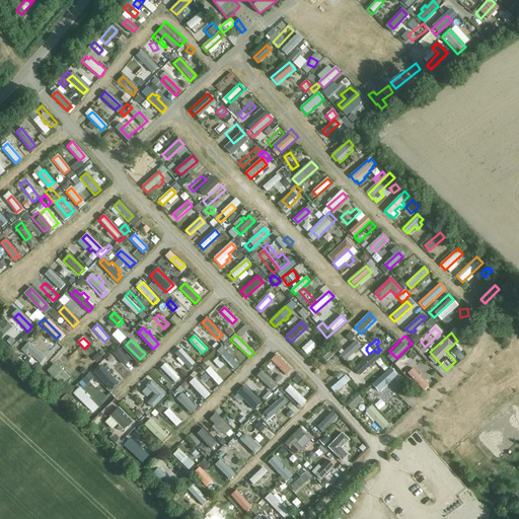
[(349,359),(362,346),(357,341),(344,354),(349,359)]
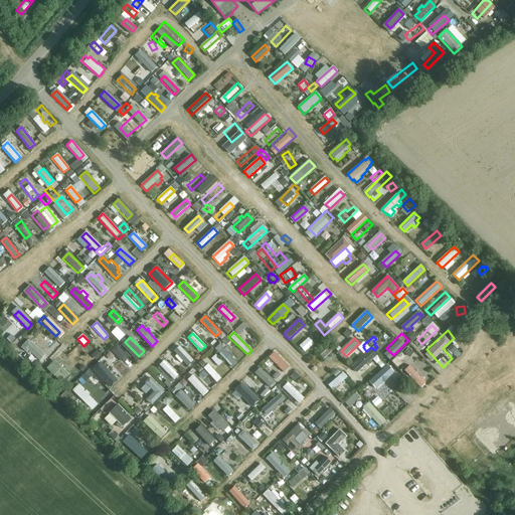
[(28,351),(39,361),(45,355),(42,353),(44,351),(44,349),(39,345),(38,345),(36,348),(33,345),(34,343),(32,341),(30,342),(28,340),(20,348),(26,353),(28,351)]
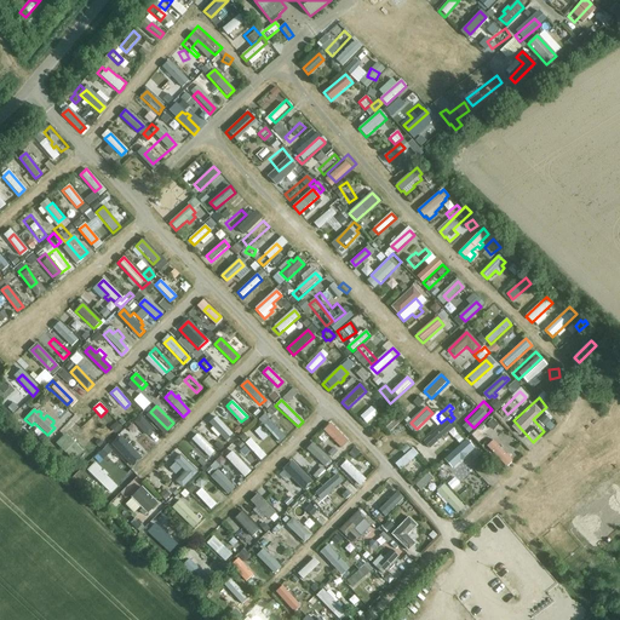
[(389,432),(401,422),(394,413),(382,424),(389,432)]
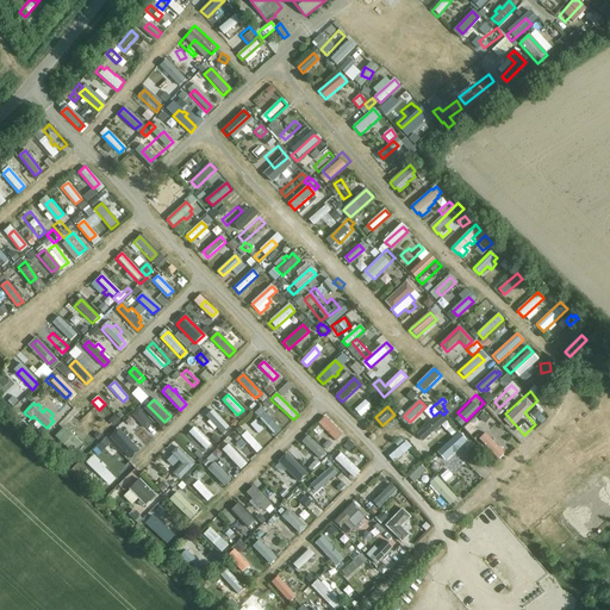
[(134,410),(126,421),(138,428),(145,417),(134,410)]
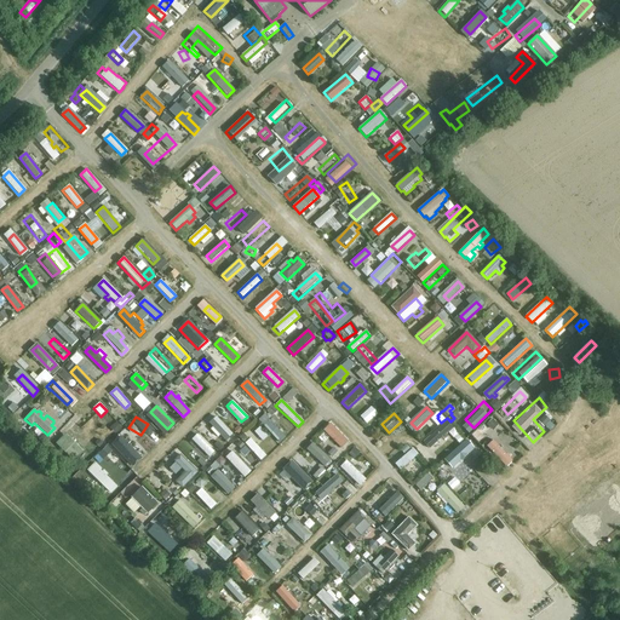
[(208,423),(225,441),(233,435),(216,417),(208,423)]
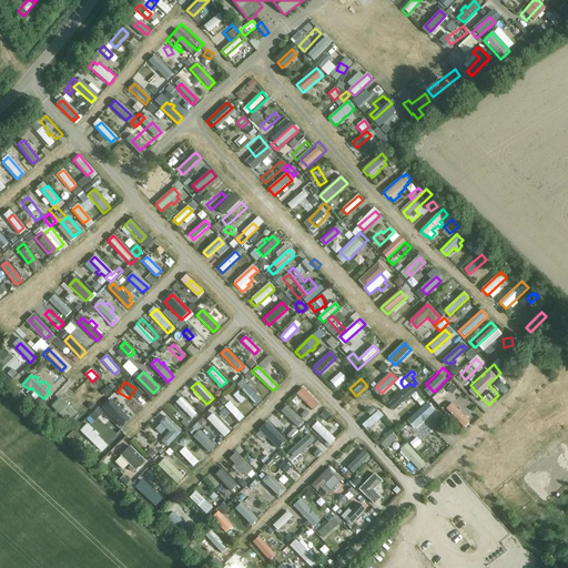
[(239,386),(256,406),(261,402),(243,382),(239,386)]
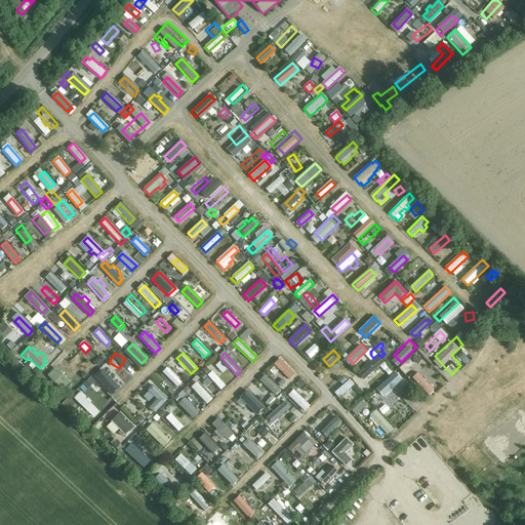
[(413,360),(429,376),(434,371),(418,355),(413,360)]
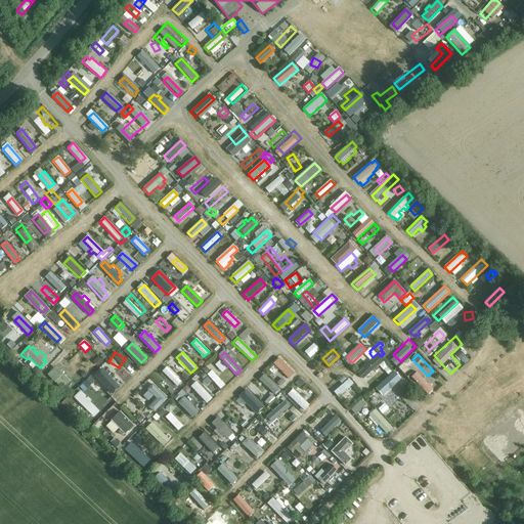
[(362,380),(383,361),(378,356),(357,375),(362,380)]
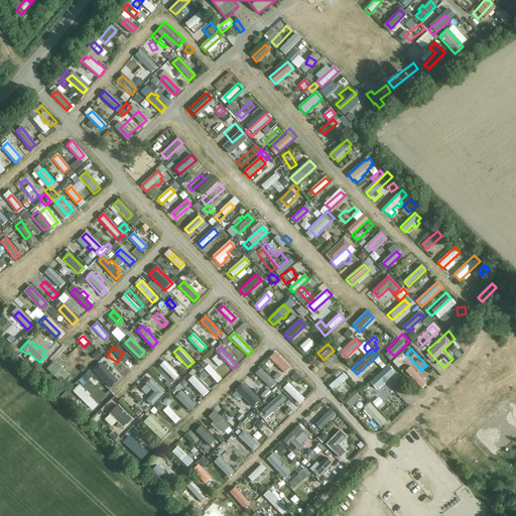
[(427,352),(422,357),(426,362),(427,361),(429,364),(434,359),(427,352)]
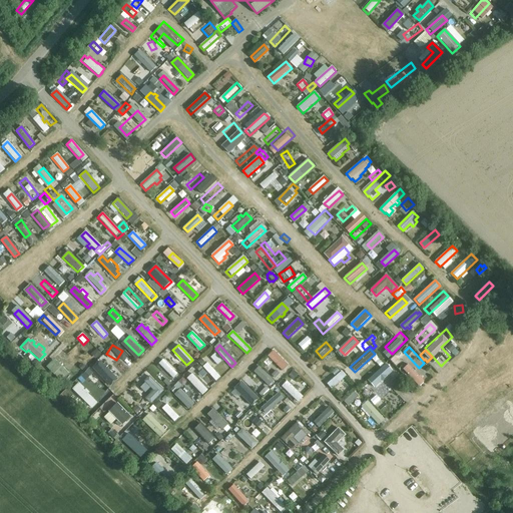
[(268,357),(282,372),(288,366),(273,351),(268,357)]
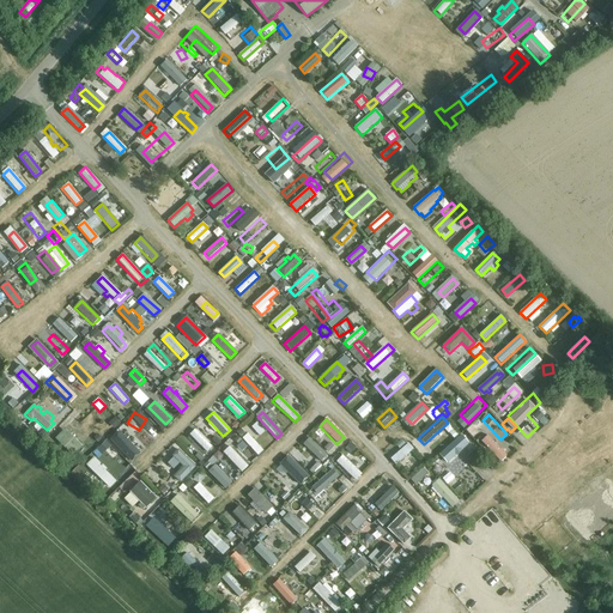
[(55,439),(72,456),(82,447),(65,430),(55,439)]
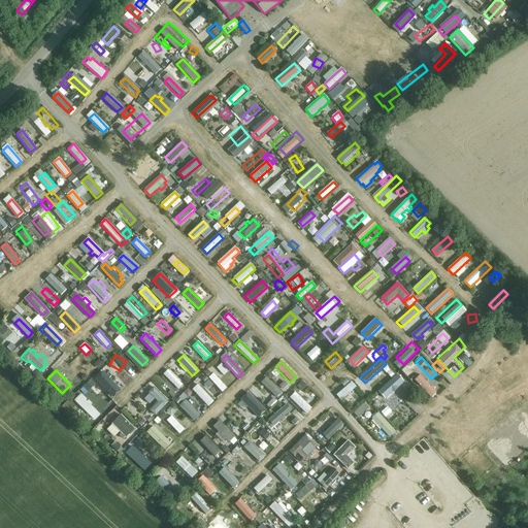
[(95,378),(112,398),(121,391),(102,371),(95,378)]
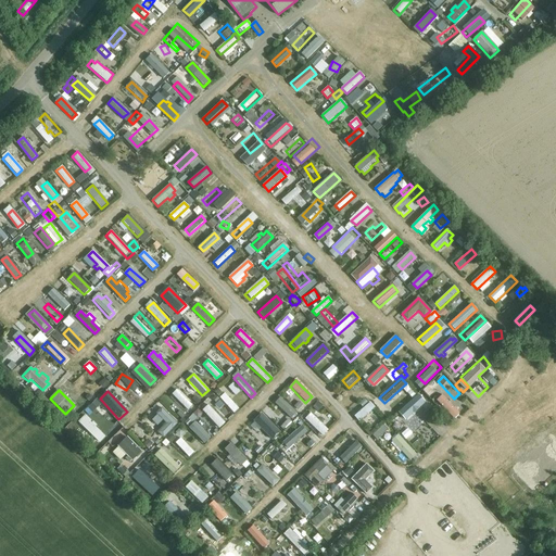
[(174,396),(190,412),(196,407),(178,391),(174,396)]
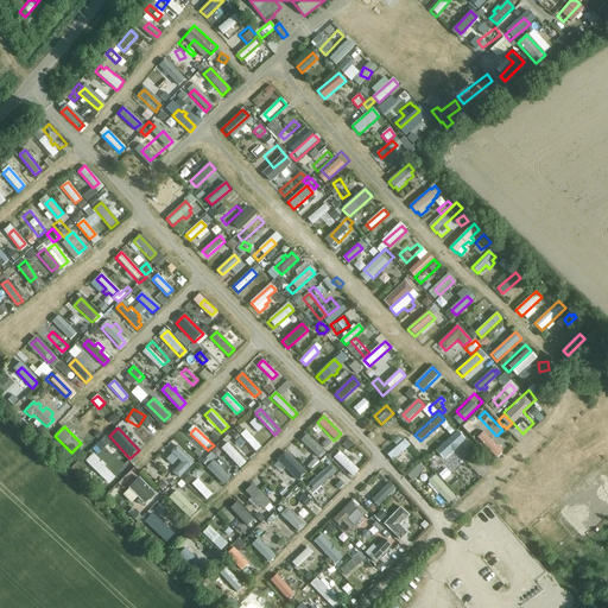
[(261,448),(246,430),(240,435),(255,453),(261,448)]
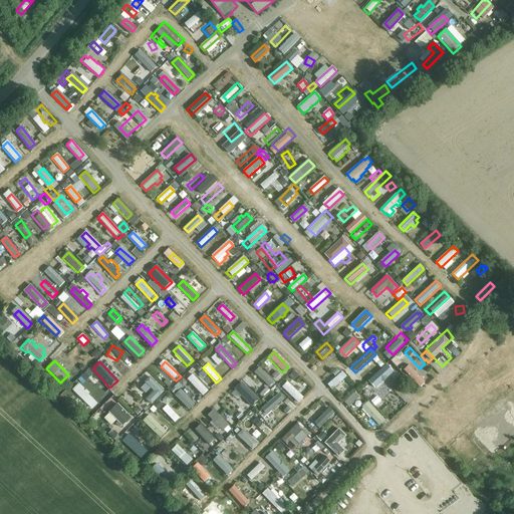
[(387,364),(368,381),(373,387),(380,380),(382,381),(387,377),(386,376),(392,370),(387,364)]
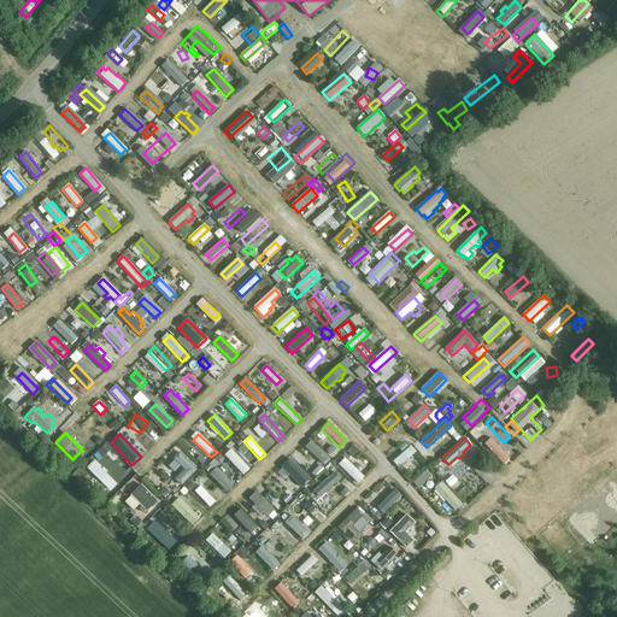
[(305,447),(323,465),(329,459),(311,441),(305,447)]
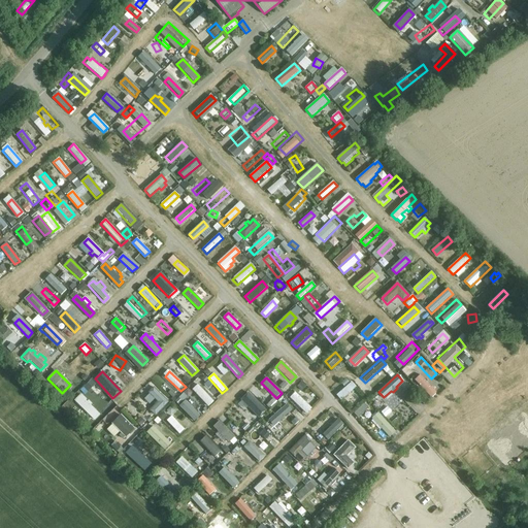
[(340,401),(356,388),(351,383),(336,396),(340,401)]
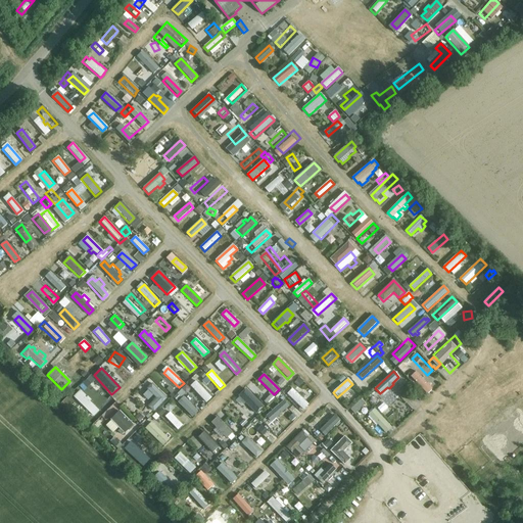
[(247,382),(241,388),(250,397),(244,403),(254,414),(267,400),(247,382)]
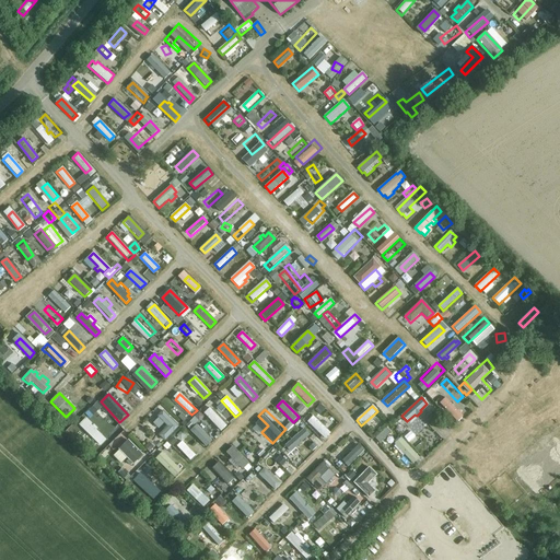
[(308,416),(329,433),(335,427),(314,409),(308,416)]
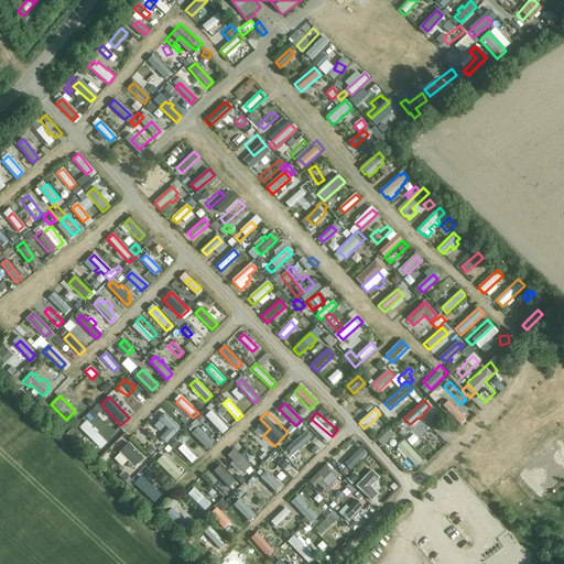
[(437,423),(442,420),(445,416),(442,412),(438,415),(437,414),(432,418),(437,423)]
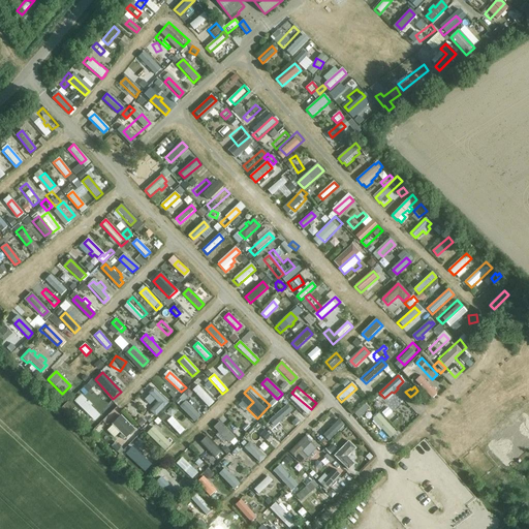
[(194,394),(208,408),(213,403),(207,396),(209,394),(203,387),(200,390),(199,389),(194,394)]
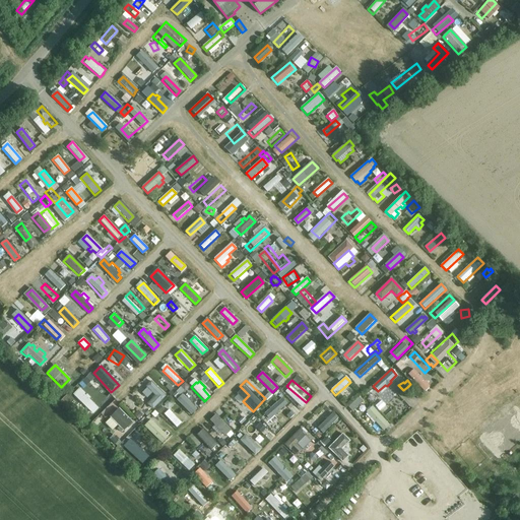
[(166,396),(151,382),(145,387),(155,396),(146,405),(152,410),(166,396)]
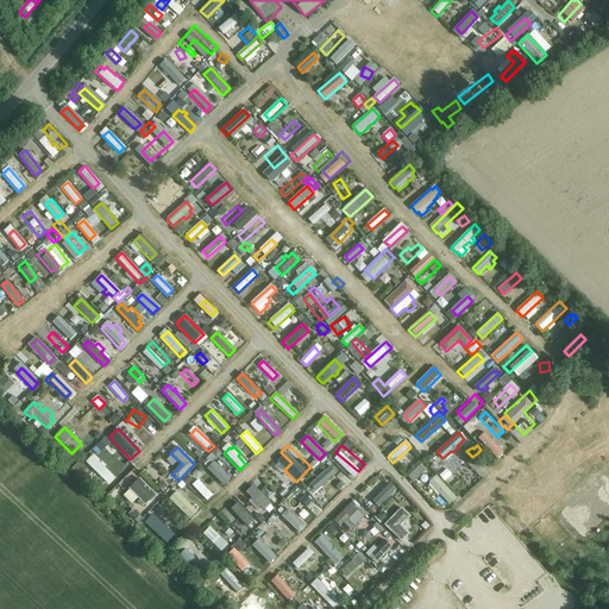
[(271,462),(278,470),(288,462),(281,453),(271,462)]
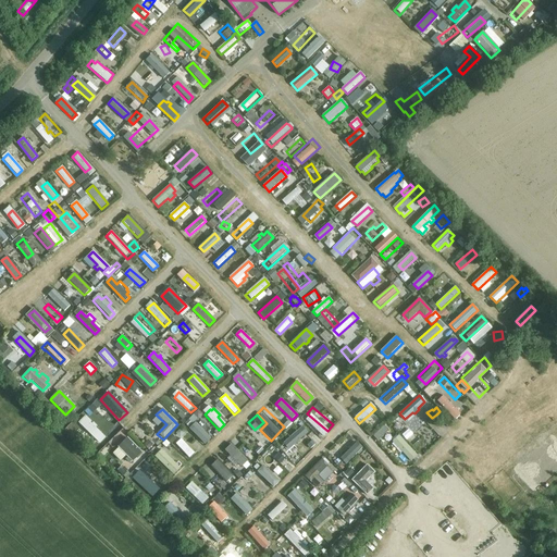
[(79,423),(99,444),(104,438),(89,423),(90,422),(85,417),(79,423)]
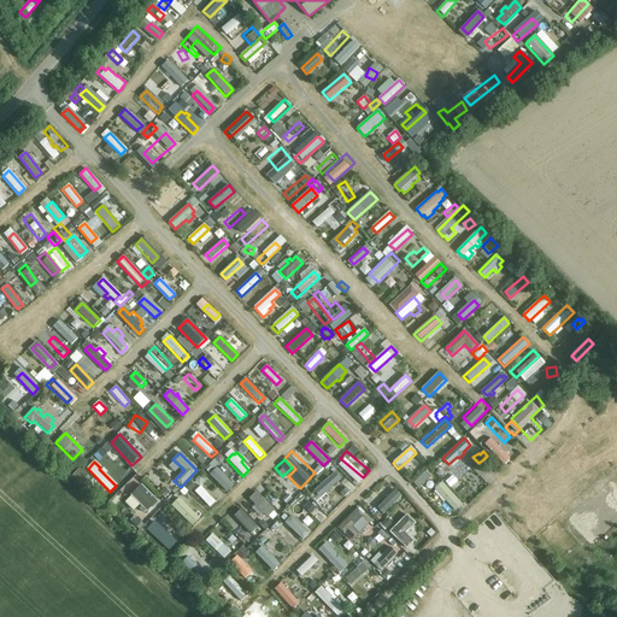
[(316,475),(319,480),(328,474),(324,468),(316,475)]
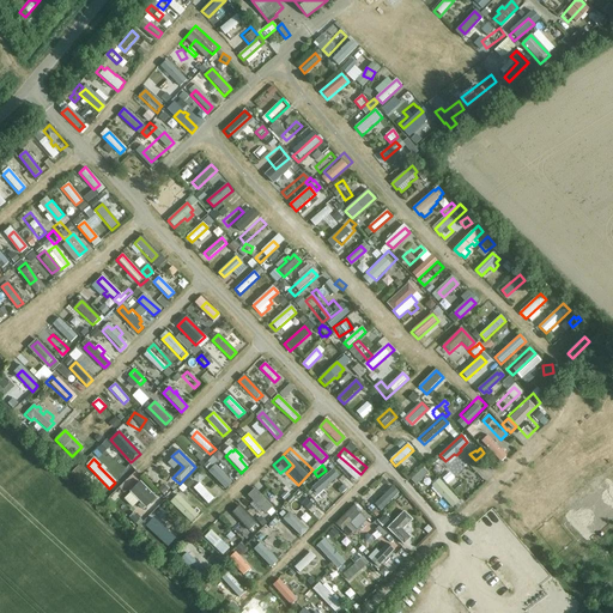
[(414,486),(431,472),(425,467),(410,481),(414,486)]
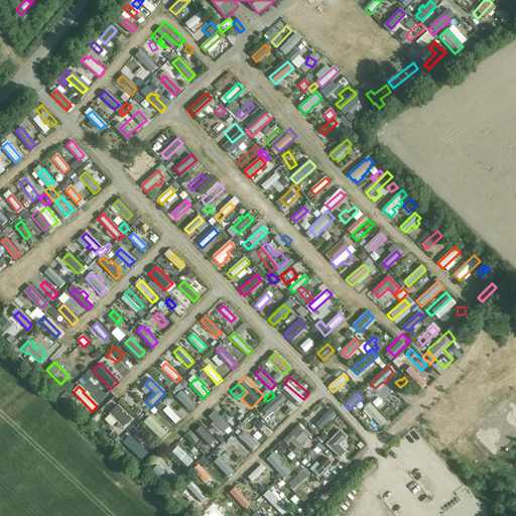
[(192,406),(180,394),(176,398),(187,410),(192,406)]
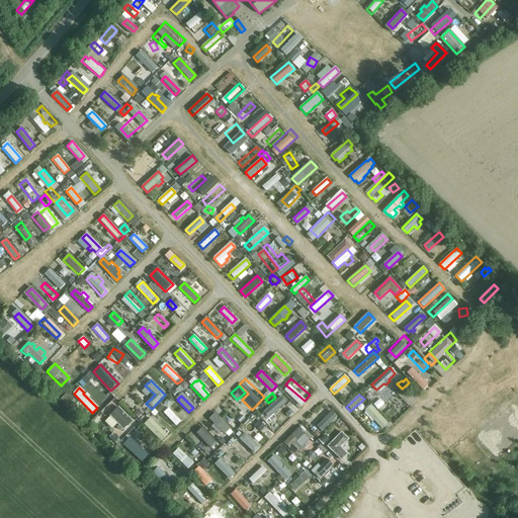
[(272,413),(284,402),(280,398),(268,409),(272,413)]
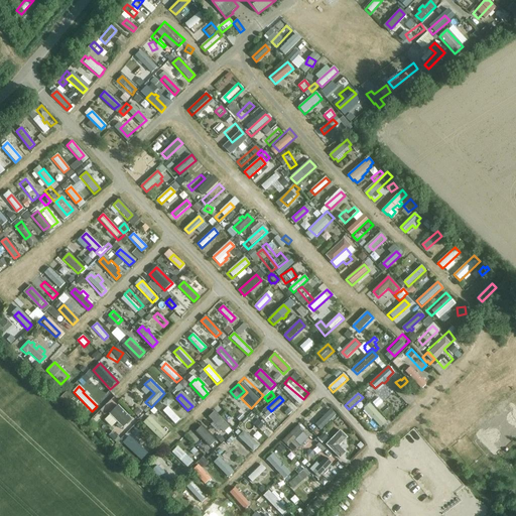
[(223,402),(238,417),(243,412),(228,397),(223,402)]
